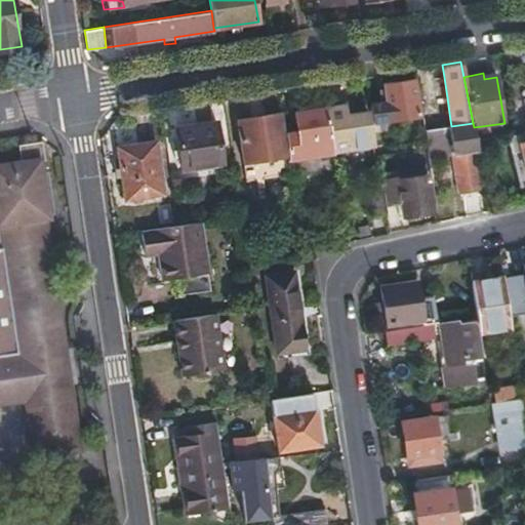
[(447,97),(444,77),(433,78),(436,97),(447,97)]
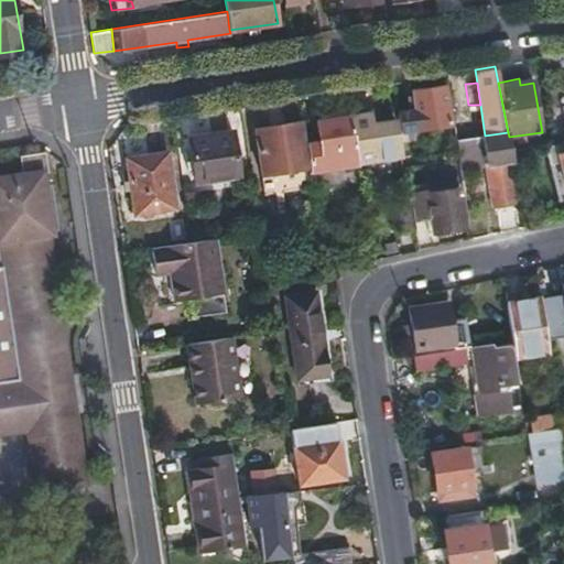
[(414,110),(396,111),(401,144),(421,142),(420,129),(451,126),(445,87),(412,91),(414,110)]
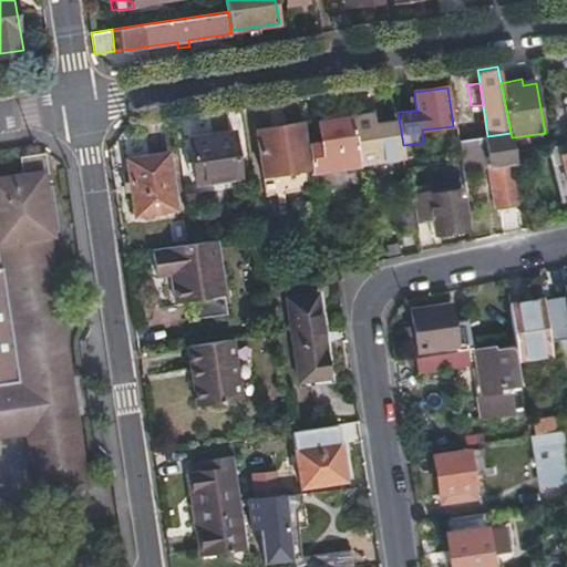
[(468,107),(453,110),(459,141),(485,136),(487,136),(486,130),(473,131),(468,107)]
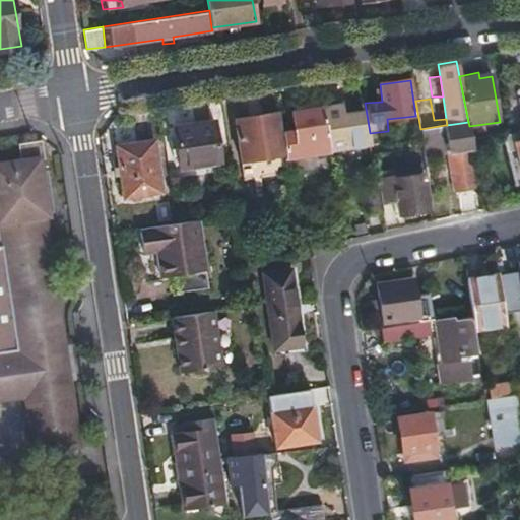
[(339,104),(322,107),(330,156),(346,153),(347,160),(371,156),(365,112),(342,115),(339,104)]
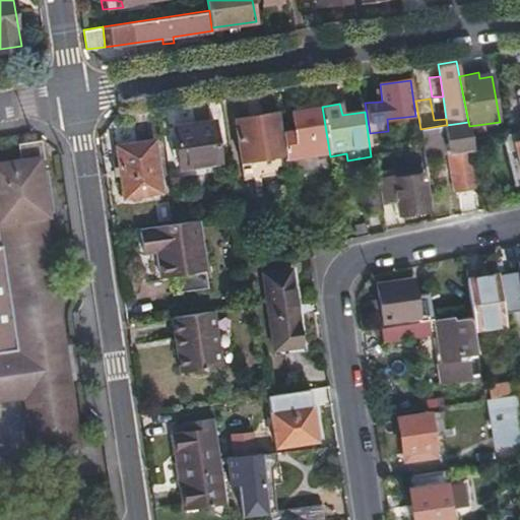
[(291,131),(281,132),(286,170),(287,175),(311,172),(332,168),(330,156),(322,107),(289,113),(291,131)]
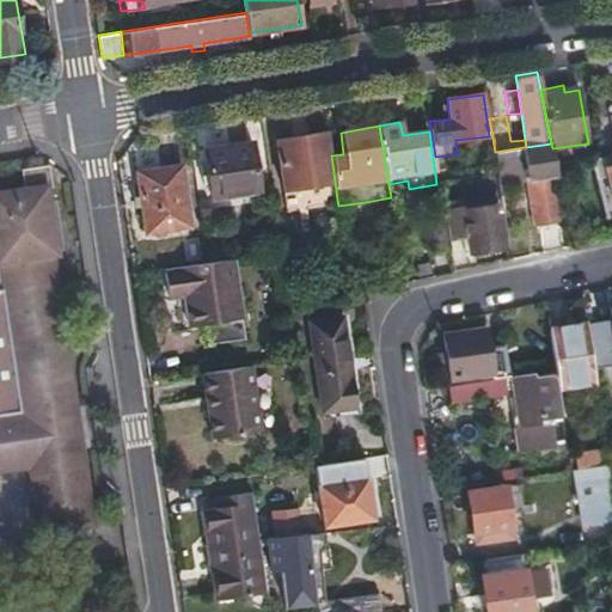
[(335,203),(324,132),(274,141),(286,210),(335,203)]
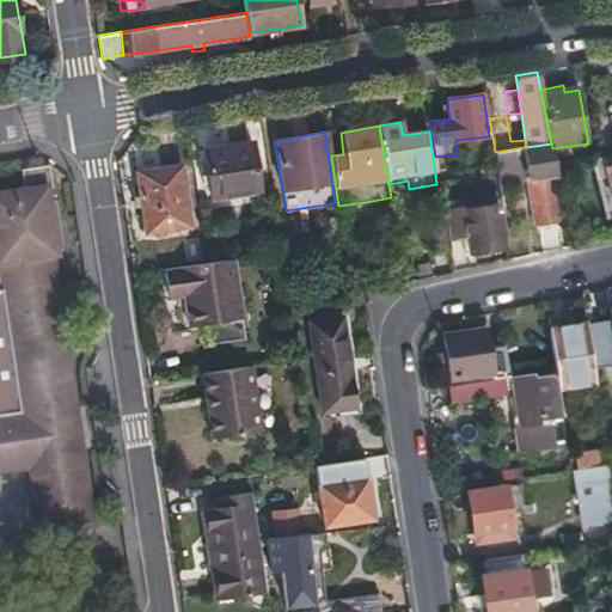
[(552,148),(551,144),(526,147),(524,147),(534,220),(563,215),(557,177),(555,164),(552,150),(552,148)]
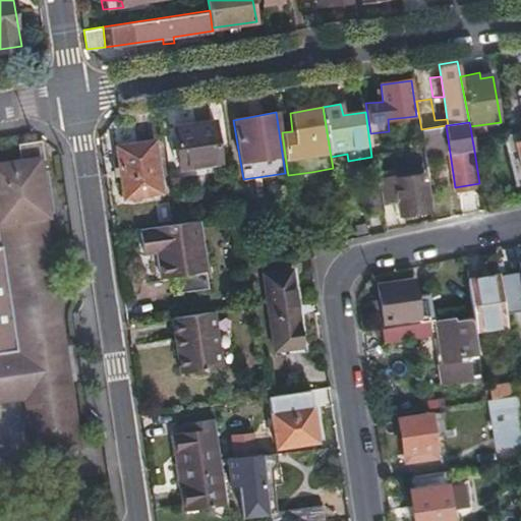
[(174,129),(178,152),(179,160),(181,172),(222,165),(216,123),(174,129)]
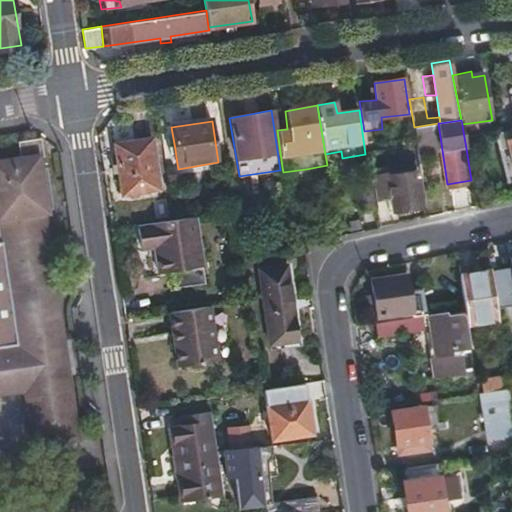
[(511,126),(499,130),(502,145),(509,143),(511,156),(511,126)]
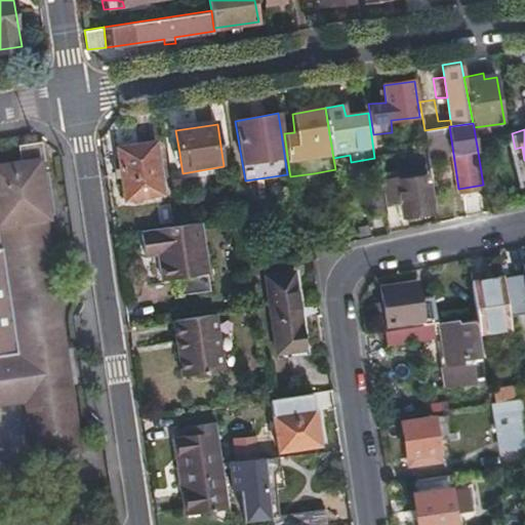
[(498,135),(476,140),(478,152),(501,148),(498,135)]
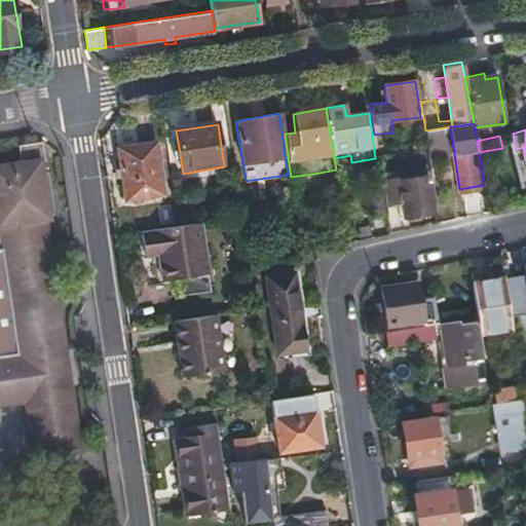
[(0,411),(28,407),(36,464),(84,456),(74,388),(69,388),(64,355),(69,353),(47,224),(50,223),(40,163),(45,162),(42,144),(19,148),(22,166),(1,168),(0,168),(0,231),(20,361),(0,363),(0,411)]
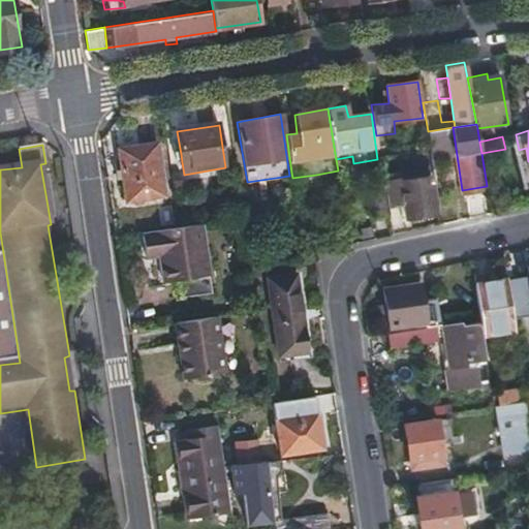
[(117,150),(121,172),(122,181),(125,203),(163,196),(155,145),(117,150)]
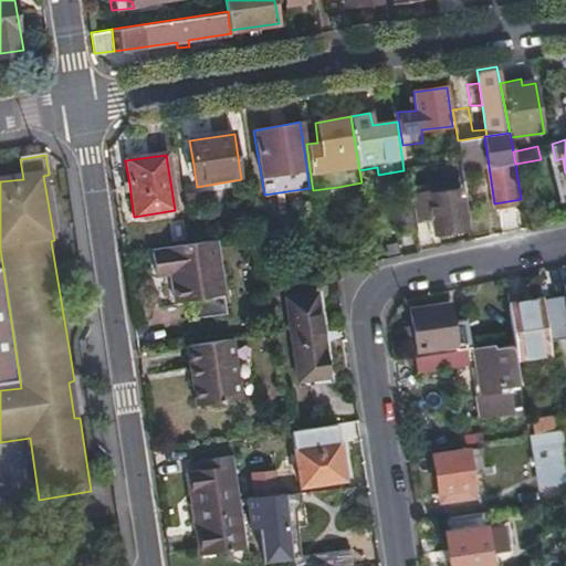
[(428,188),(410,189),(412,202),(416,220),(432,218),(435,230),(467,227),(461,188),(429,192),(428,188)]
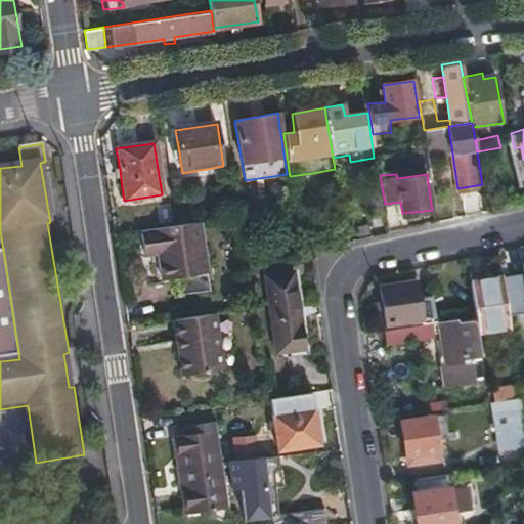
[(368,215),(386,213),(385,204),(382,187),(364,189),(368,215)]
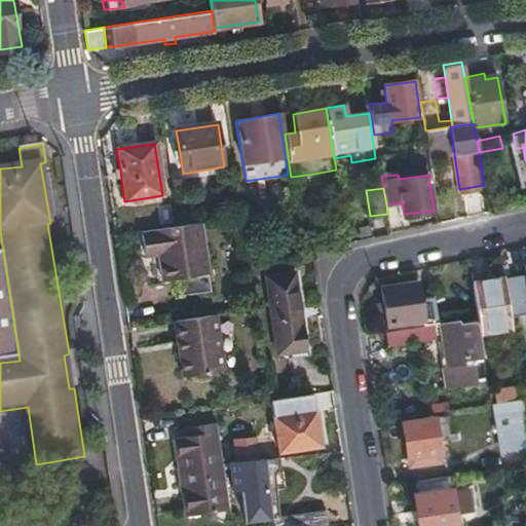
[(198,220),(178,224),(140,230),(144,255),(154,253),(158,280),(172,278),(174,295),(209,289),(198,220)]
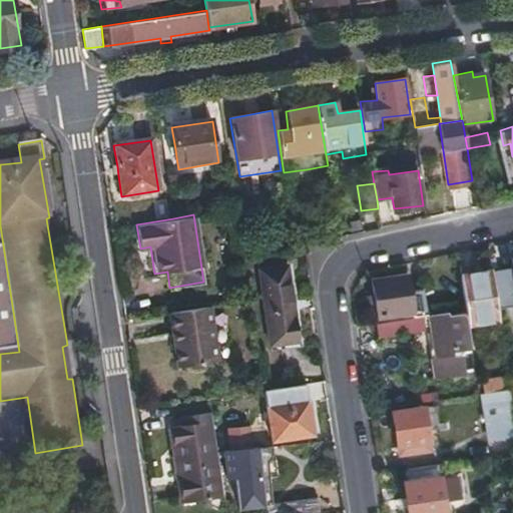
[(272,342),(299,338),(288,263),(259,267),(272,342)]
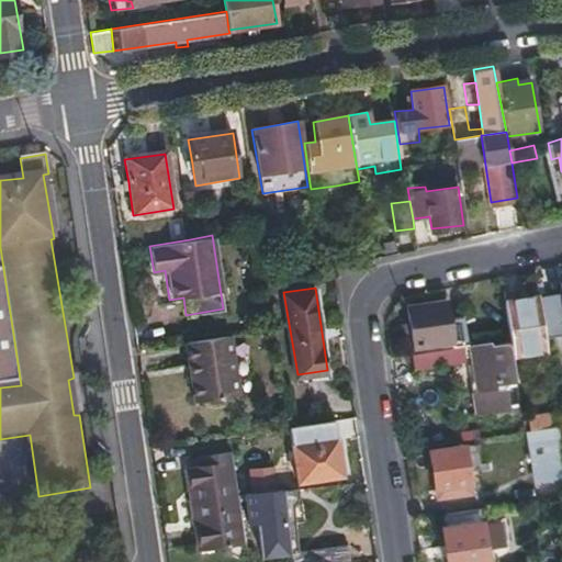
[(547,348),(539,294),(504,299),(509,338),(510,341),(512,352),(520,351),(547,348)]
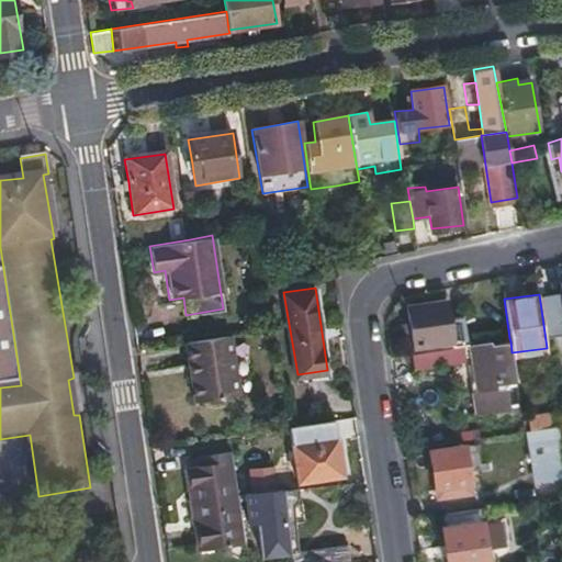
[(452,338),(454,346),(461,345),(461,343),(473,340),(474,343),(483,341),(480,312),(450,316),(448,298),(408,303),(415,344),(452,338)]
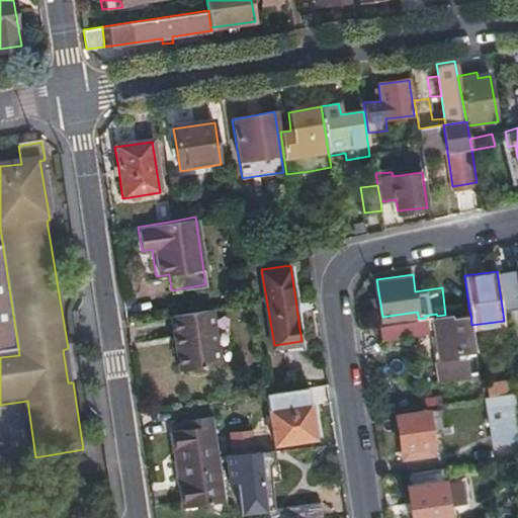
[(208,311),(168,317),(177,372),(218,366),(208,311)]
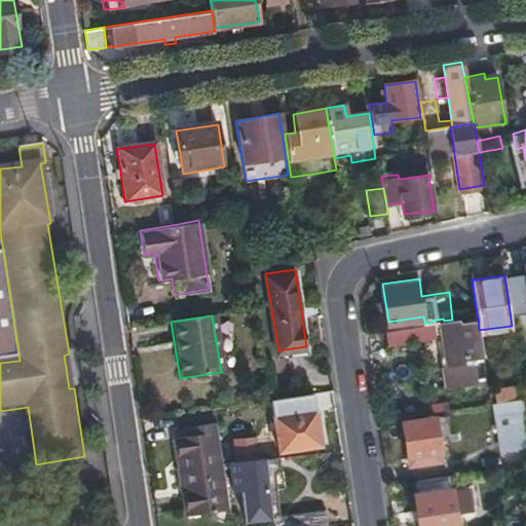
[(431,323),(434,336),(444,335),(444,321),(443,318),(431,321),(431,323)]
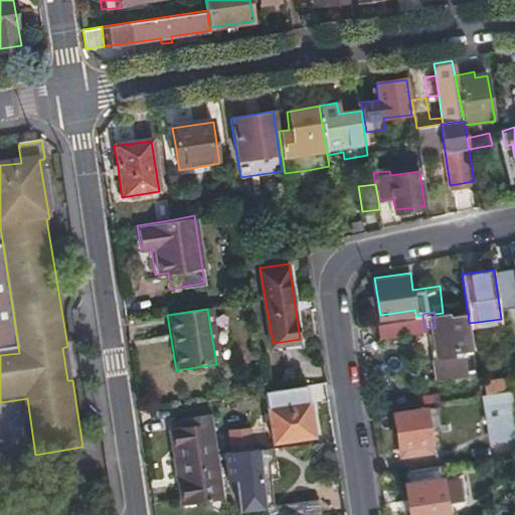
[(431,337),(437,377),(476,371),(473,351),(473,348),(469,323),(468,313),(449,316),(448,312),(443,313),(435,314),(435,328),(436,332),(432,333),(433,337),(431,337)]
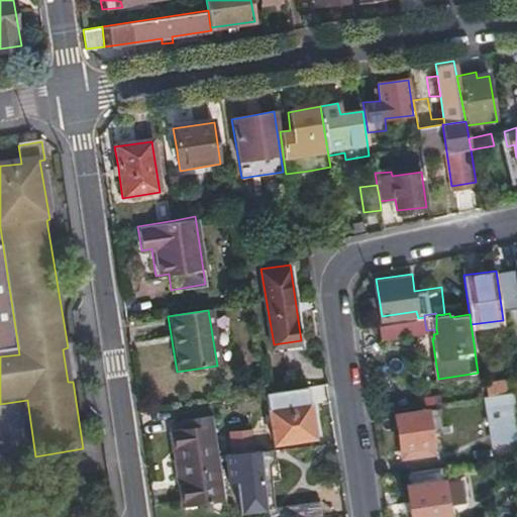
[(418,318),(381,324),(383,337),(426,330),(424,317),(418,318)]
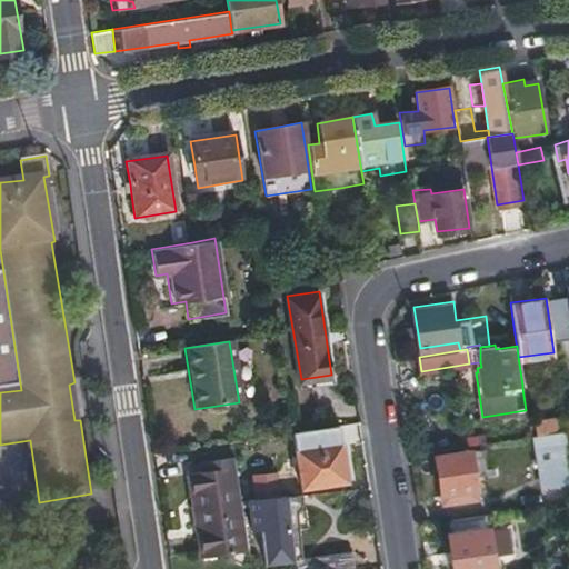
[(531,383),(527,356),(518,357),(522,385),(531,383)]
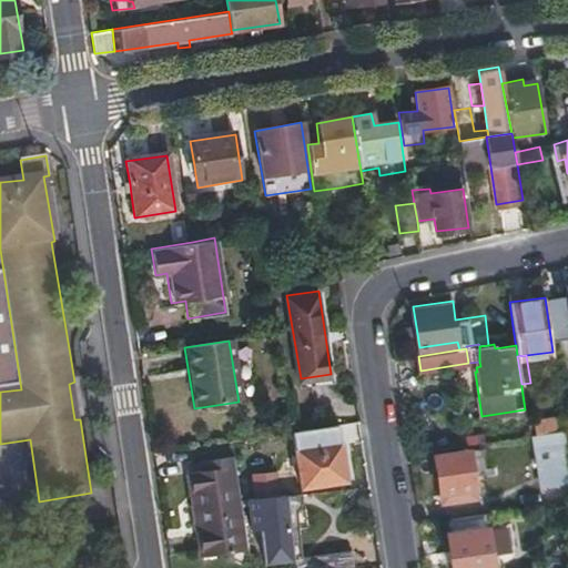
[(301,429),(310,483),(343,477),(335,424),(301,429)]
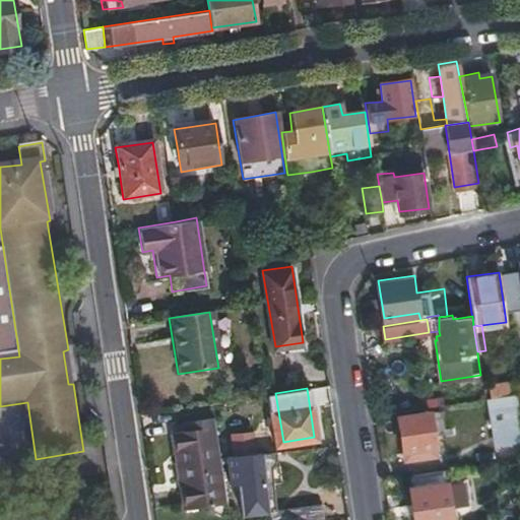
[(519,413),(517,393),(486,397),(495,443),(519,439),(519,413)]
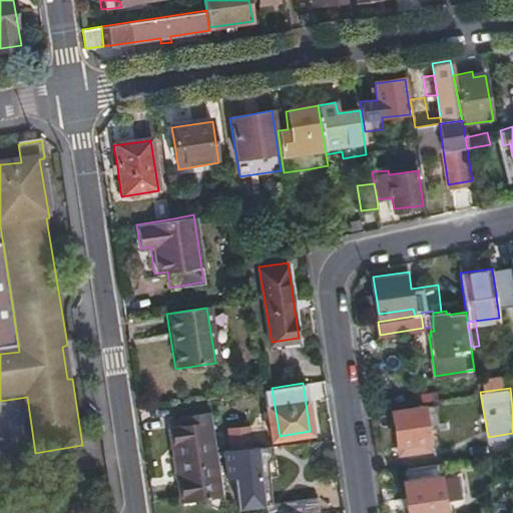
[(420,406),(389,411),(394,446),(402,446),(403,453),(427,450),(420,406)]
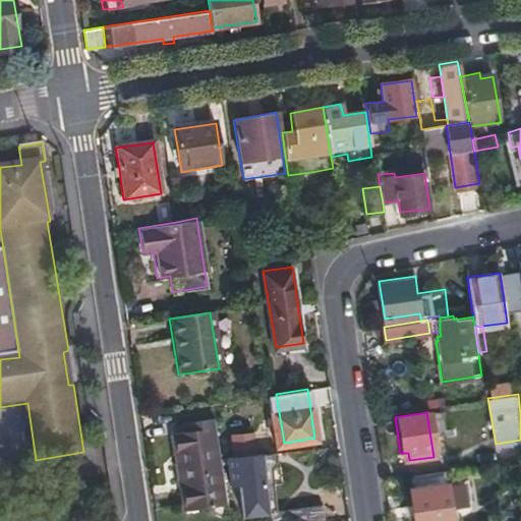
[(215,424),(214,416),(182,420),(183,429),(215,424)]
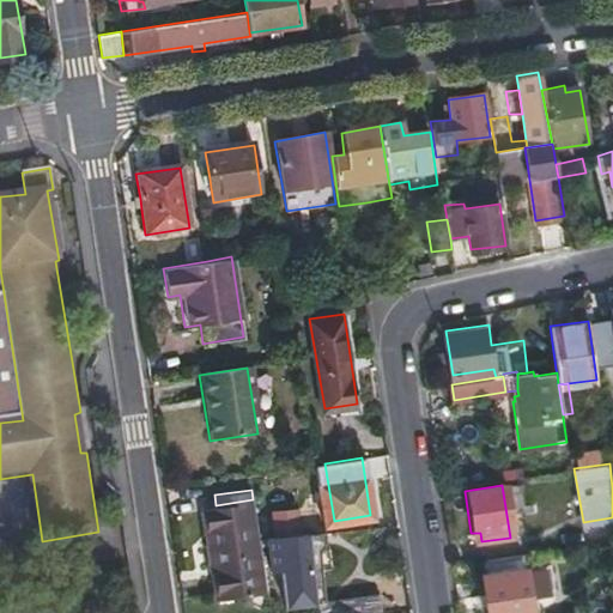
[(216,596),(267,589),(259,539),(253,499),(216,505),(202,507),(216,596)]
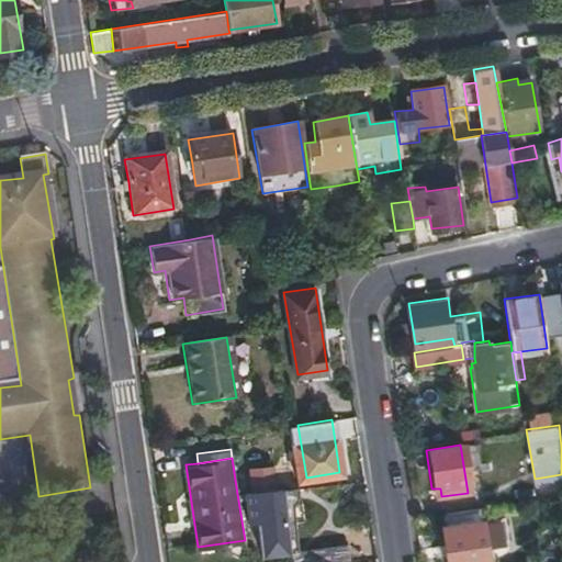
[(251,493),(277,491),(273,468),(248,470),(251,493)]
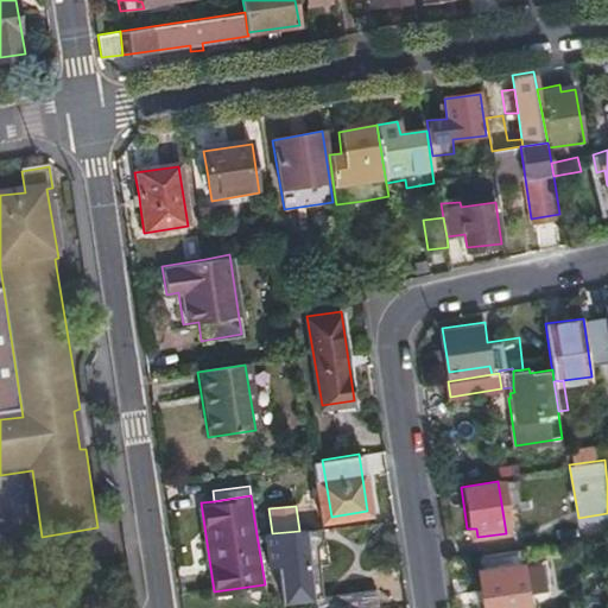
[(321,596),(312,530),(299,531),(272,533),(266,534),(271,568),(279,568),(284,602),(316,597),(321,596)]
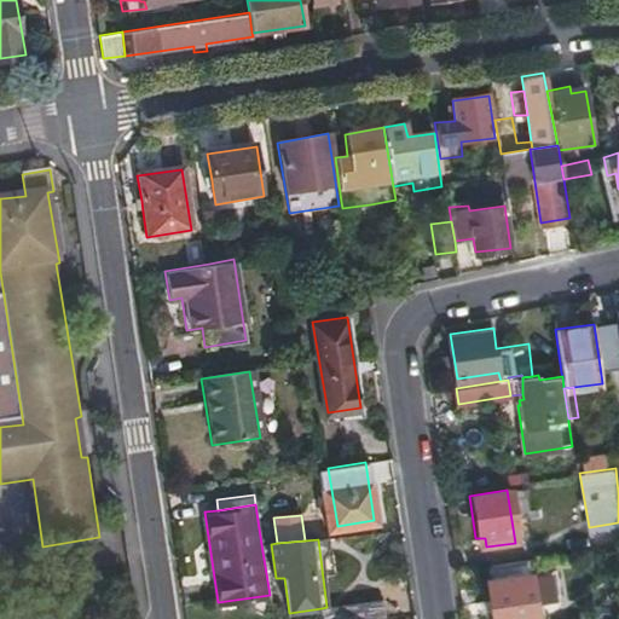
[(514,559),(480,563),(487,618),(531,618),(525,574),(518,574),(514,559)]
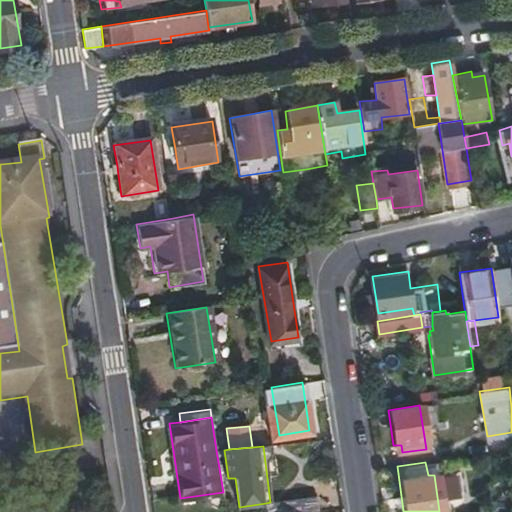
[(319,511),(317,499),(280,505),(280,511),(272,511),(319,511)]
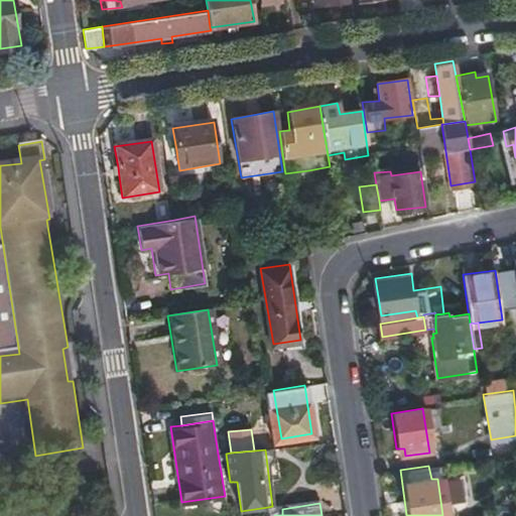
[(282,506),(272,506),(268,507),(269,515),(274,515),(282,515),(282,509),(282,506)]
